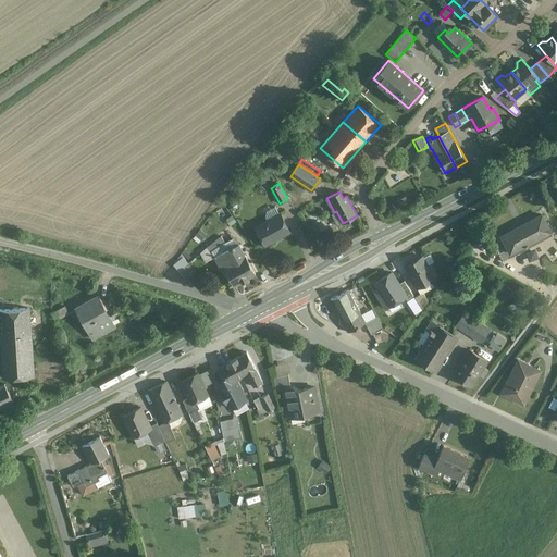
[(280,214),(256,227),(265,244),(289,231),(280,214)]
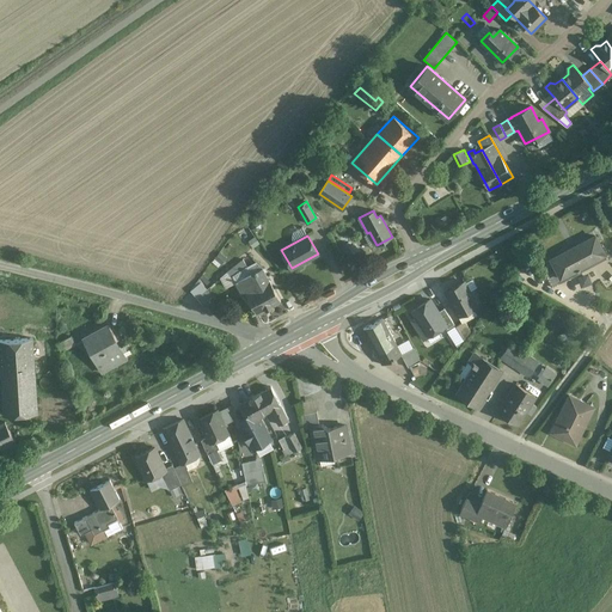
[(595,236),(551,258),(563,282),(607,258),(595,236)]
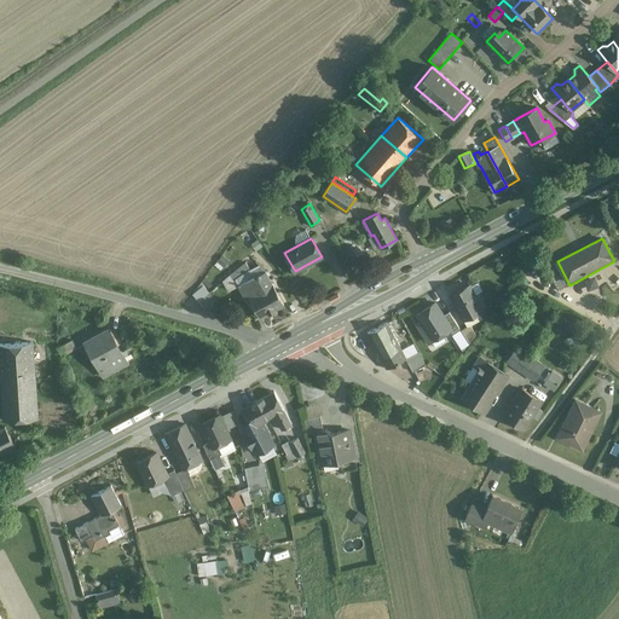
[(229,260),(221,255),(218,261),(224,266),(229,260)]
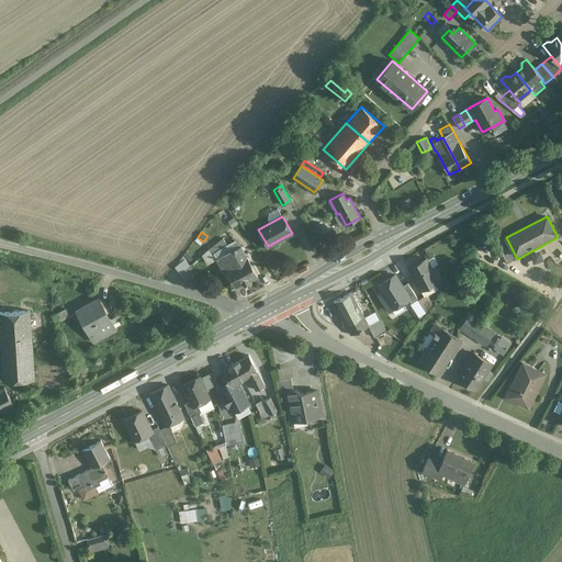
[(223,238),(209,249),(213,255),(227,245),(223,238)]
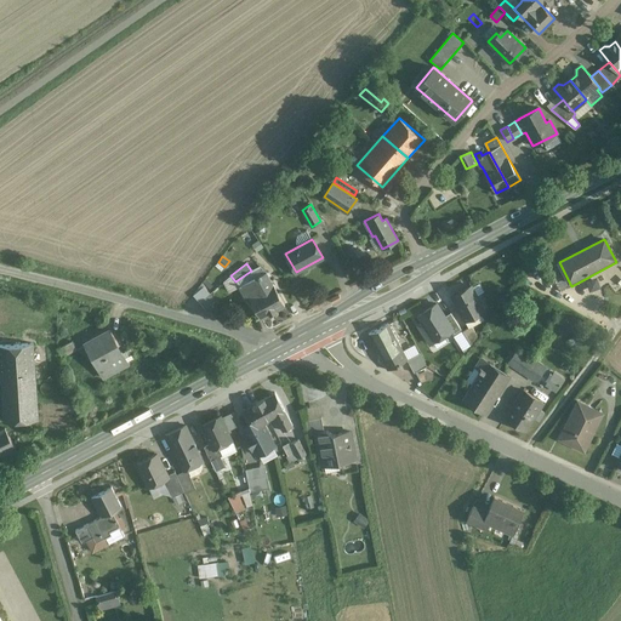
[(285,307),(266,272),(261,267),(251,272),(255,278),(261,291),(273,313),(285,307)]
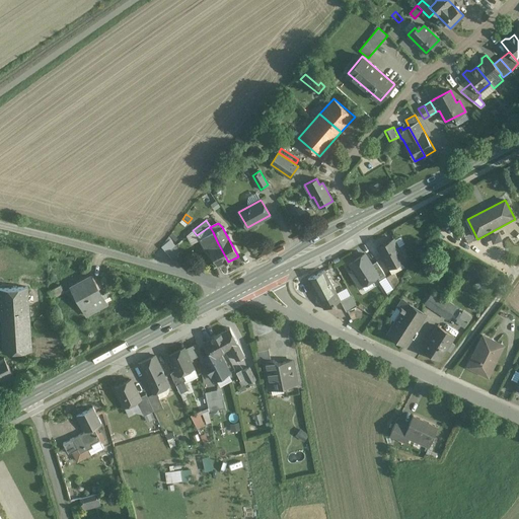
[(213,232),(200,239),(206,250),(208,249),(218,267),(228,262),(218,243),(213,232)]
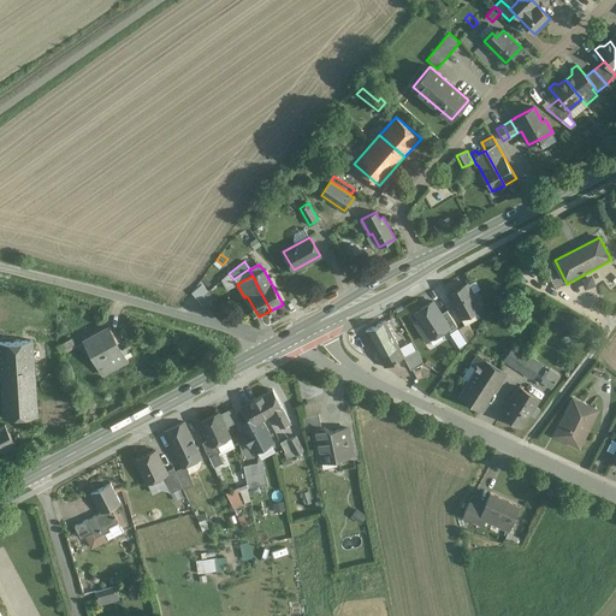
[(467,283),(448,294),(461,318),(480,307),(467,283)]
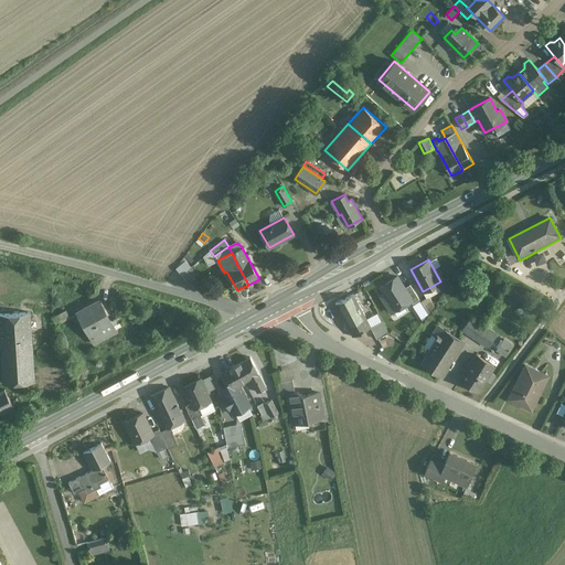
[(185,260),(176,269),(181,276),(191,267),(185,260)]
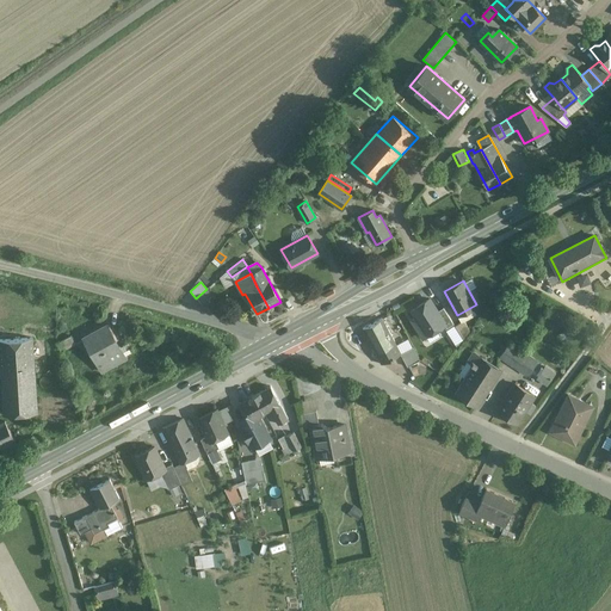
[(207,289),(196,298),(202,304),(213,296),(207,289)]
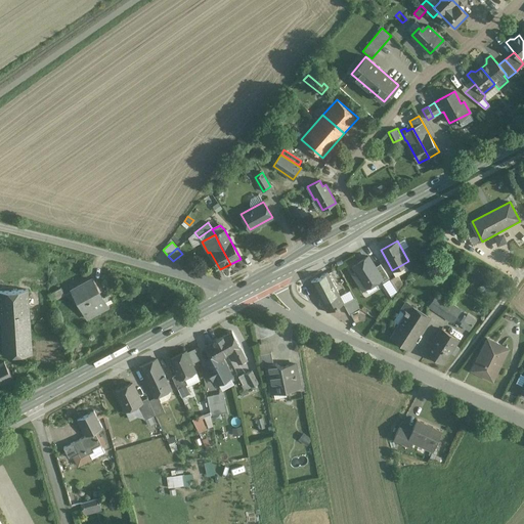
[(384,277),(368,255),(352,266),(367,289),(384,277)]
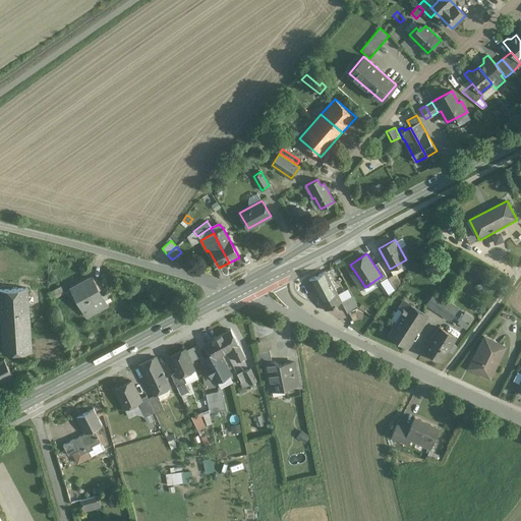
[(342,301),(326,271),(309,280),(326,310),(342,302),(342,301)]
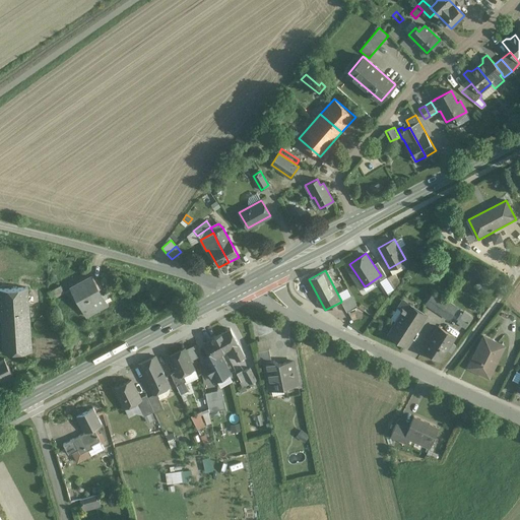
[(394,272),(387,277),(394,288),(400,281),(394,272)]
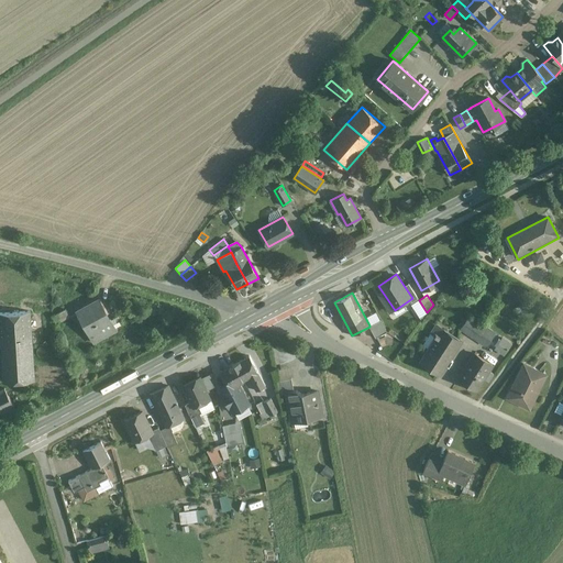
[(100,300),(77,312),(94,343),(117,330),(116,329),(111,320),(100,300)]
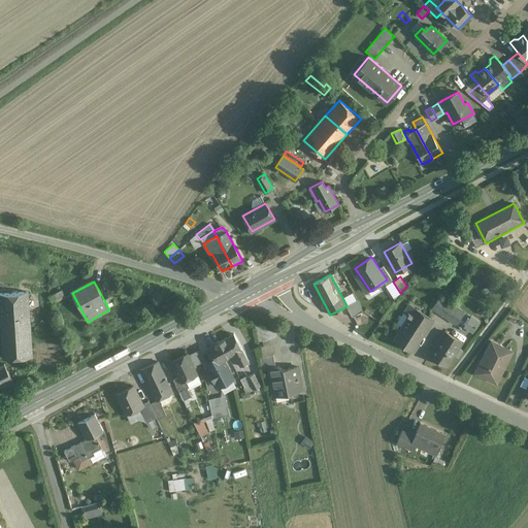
[(61,290),(48,297),(53,304),(65,297),(61,290)]
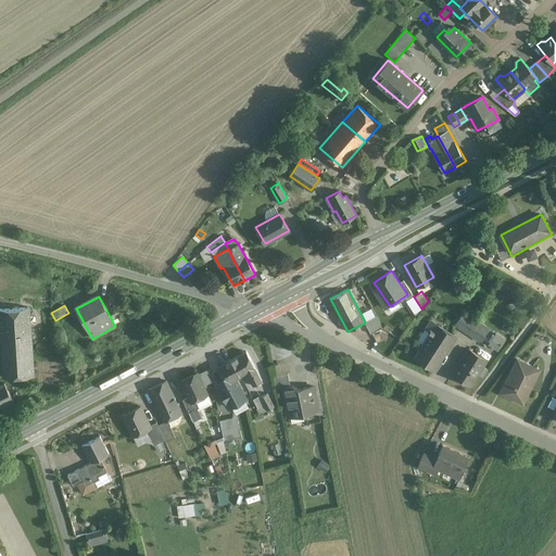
[(29,308),(0,310),(0,312),(1,336),(32,333),(29,308)]
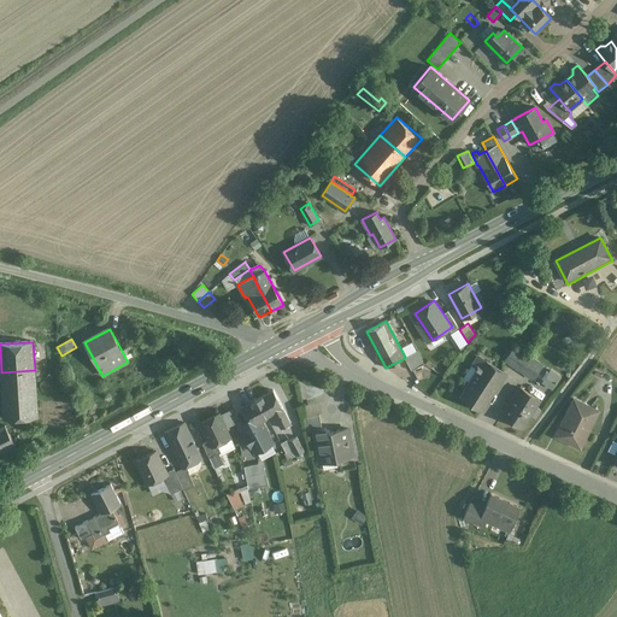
[(130,346),(122,351),(127,360),(135,356),(130,346)]
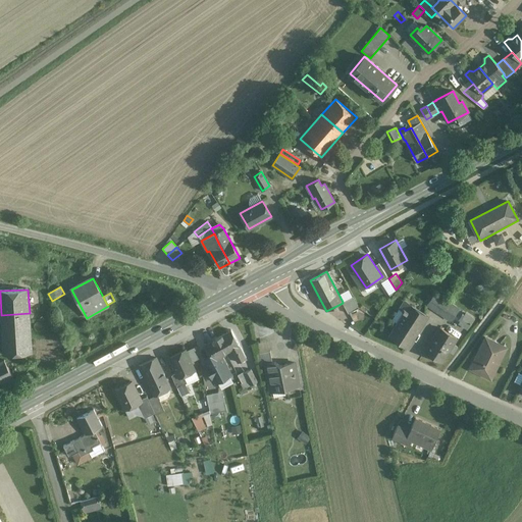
[(434,293),(426,305),(438,313),(447,301),(434,293)]
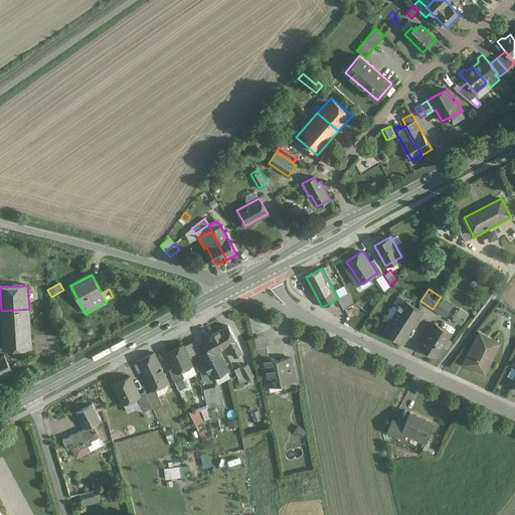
[(348,292),(338,298),(338,299),(343,309),(354,303),(348,292)]
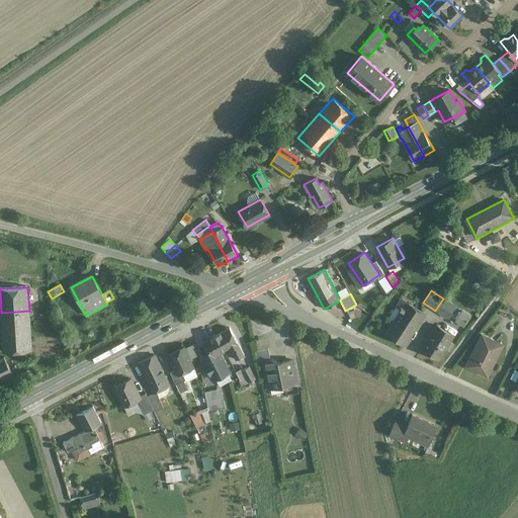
[(455,307),(443,298),(435,311),(446,319),(455,307)]
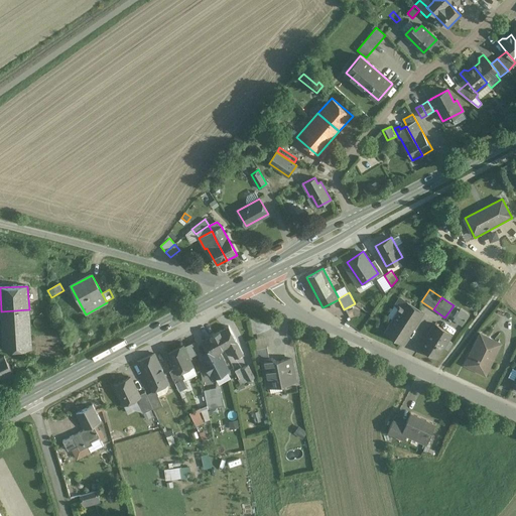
[(405,302),(387,332),(402,342),(421,312),(405,302)]
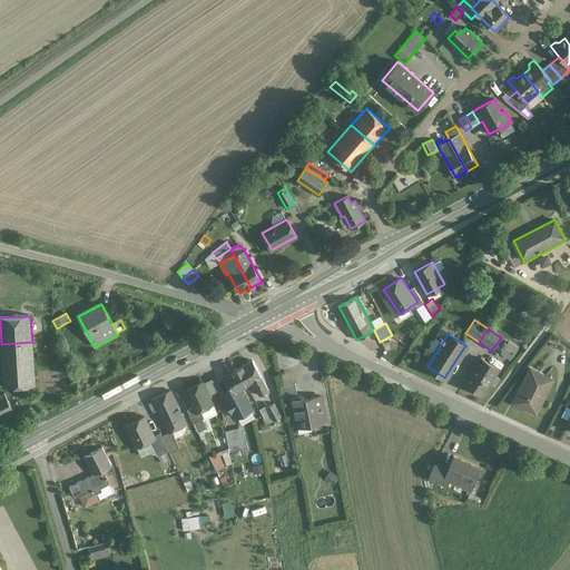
[(32,342),(1,344),(5,386),(35,385),(32,342)]
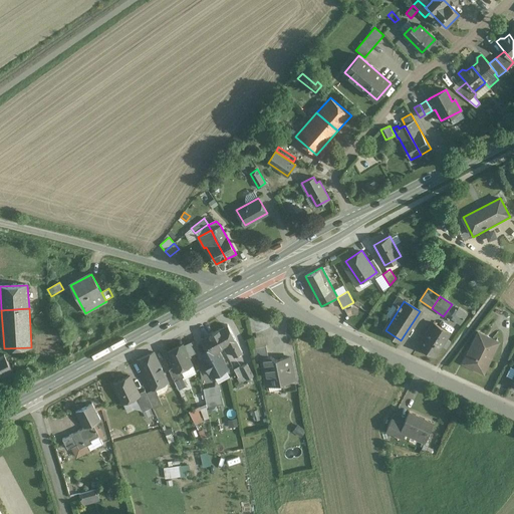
[(459,308),(452,318),(460,324),(467,314),(459,308)]
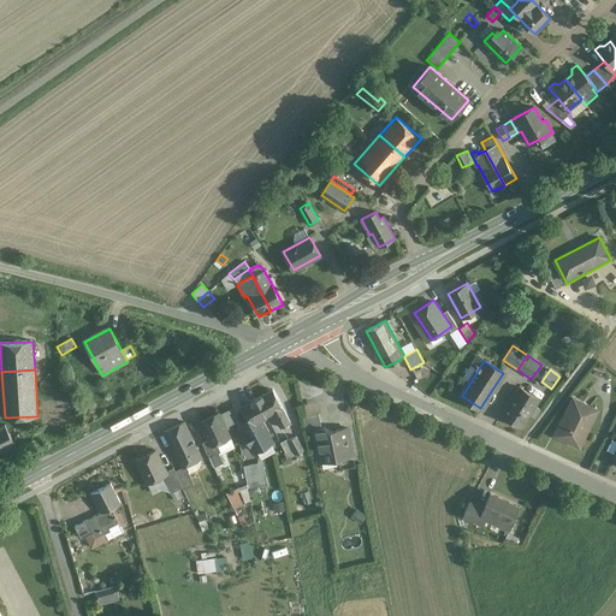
[(539,400),(519,386),(501,414),(521,427),(539,400)]
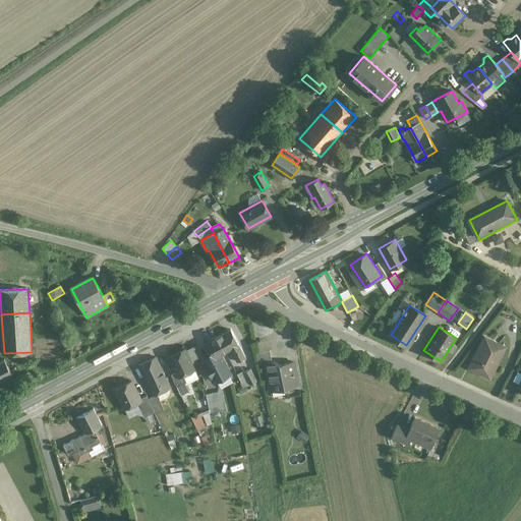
[(232,328),(217,337),(225,352),(231,349),(238,360),(246,355),(232,328)]
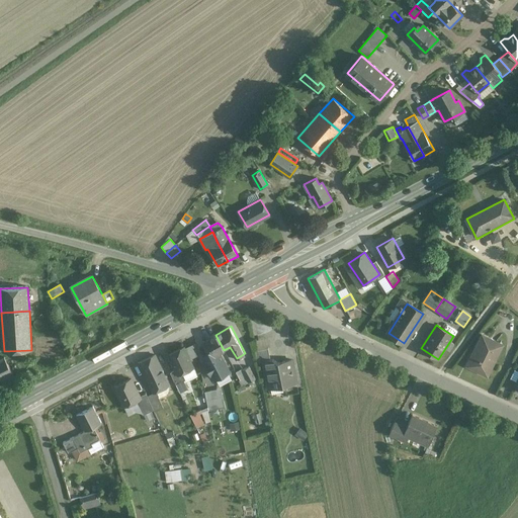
[(216,335),(202,342),(210,357),(219,353),(224,350),(216,335)]
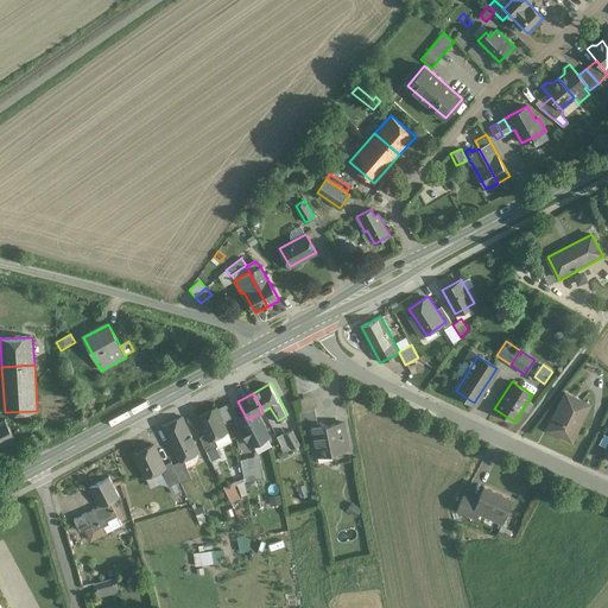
[(581,401),(564,393),(553,415),(557,417),(551,430),(570,439),(577,424),(571,420),(581,401)]
